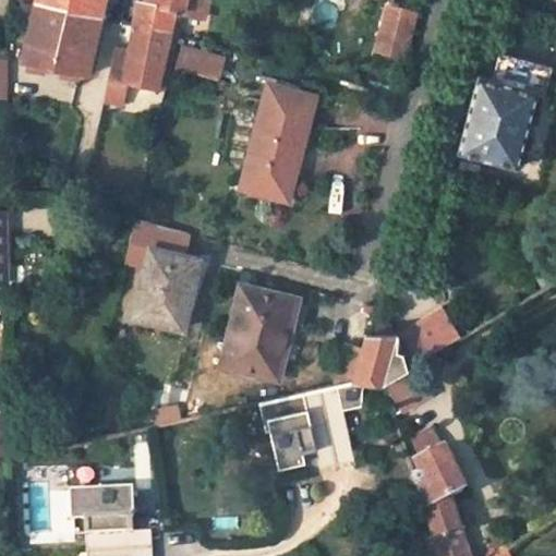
[(38,0),(38,1),(24,61),(87,75),(106,0),(38,0)]
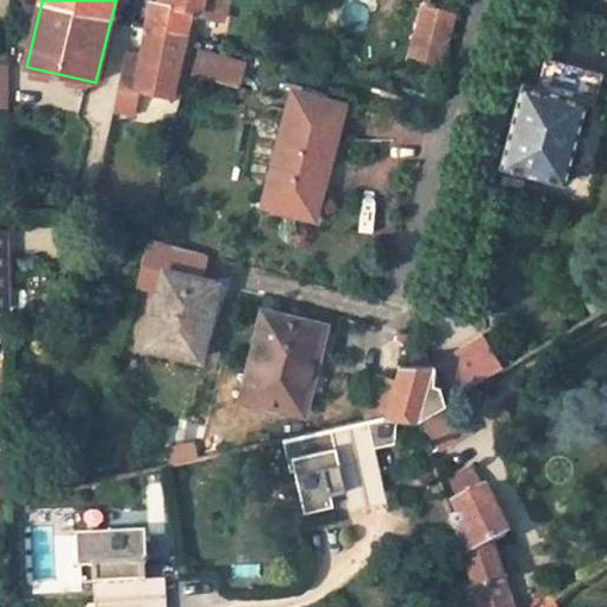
[(224,16),(227,0),(154,0),(143,52),(126,49),(114,106),(135,111),(139,92),(171,100),(192,13),(201,16),(202,11),(224,16)]
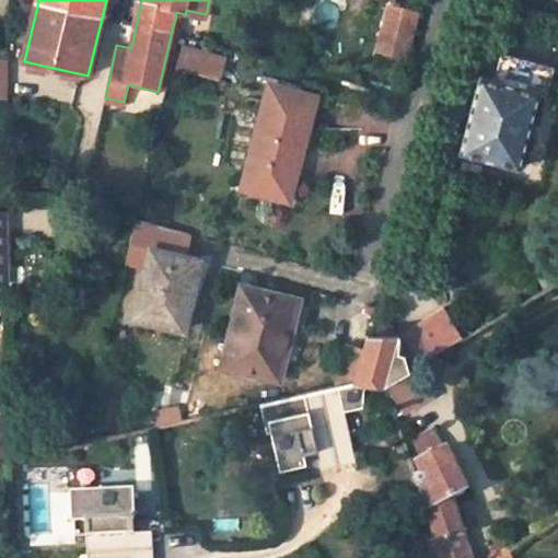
[(407,56),(419,13),(390,4),(378,48),(407,56)]
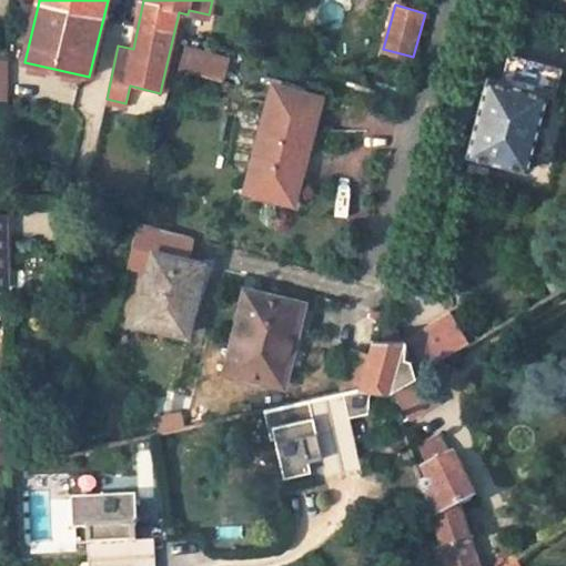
[(229,56),(184,46),(180,64),(224,76),(229,56)]
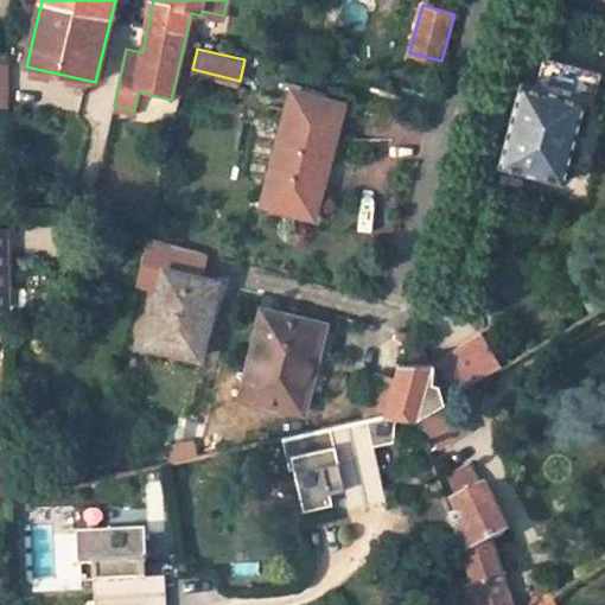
[(521,81),(498,163),(565,182),(587,99),(594,100),(603,71),(545,55),(537,84),(521,81)]
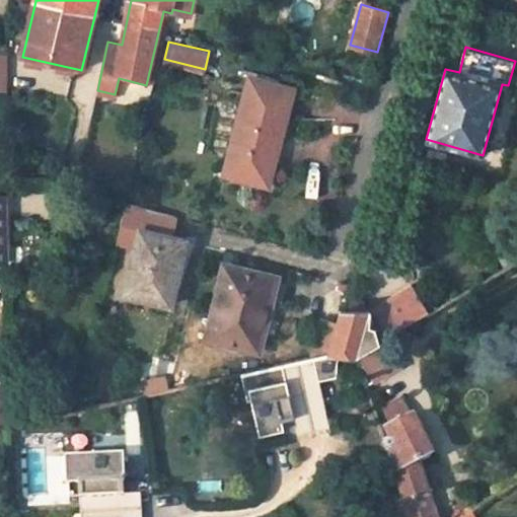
[(10,53),(0,52),(0,88),(11,89),(10,53)]
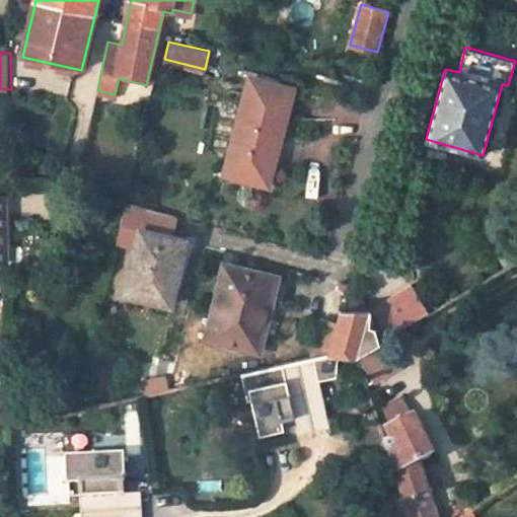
[(293,89),(250,77),(222,170),(266,183),(293,89)]
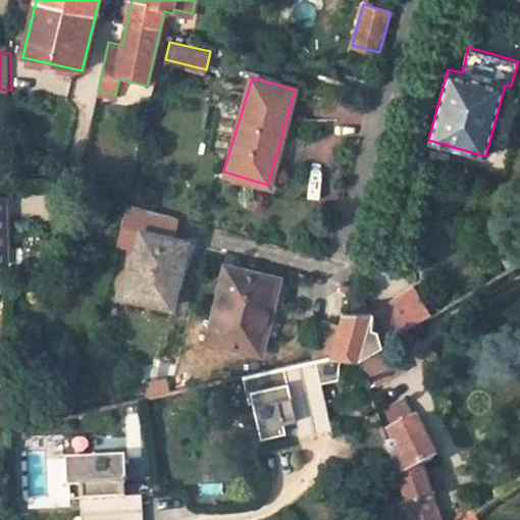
[(174,218),(126,206),(118,241),(138,245),(125,298),(170,308),(182,266),(177,264),(183,243),(169,240),(174,218)]
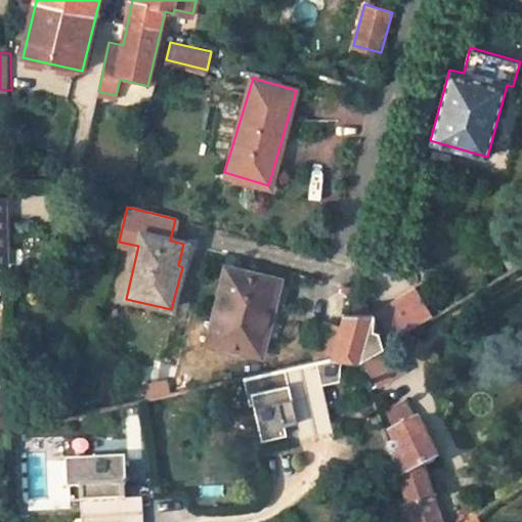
[(0,269),(13,269),(11,209),(0,208),(0,269)]
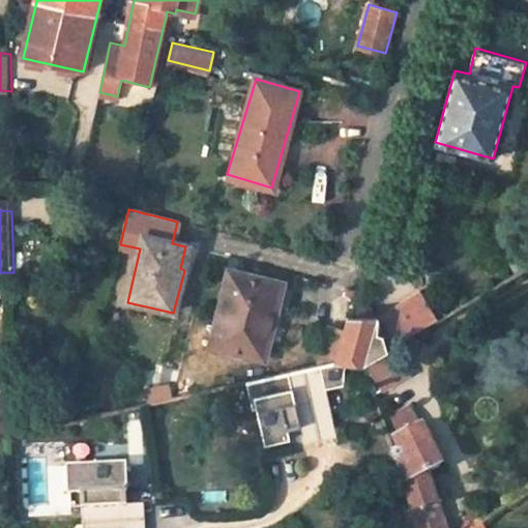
[(224,271),(207,346),(255,356),(258,339),(264,340),(276,285),(224,271)]
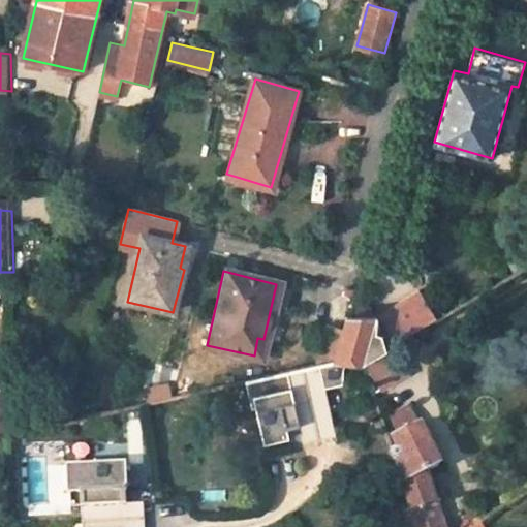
[(421,288),(394,305),(403,336),(436,316),(421,288)]
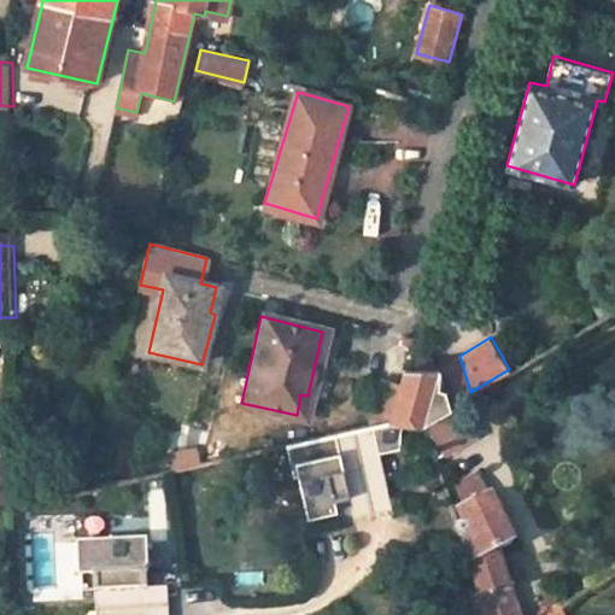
[(470,392),(460,356),(438,368),(450,408),(458,403),(472,394),(470,392)]
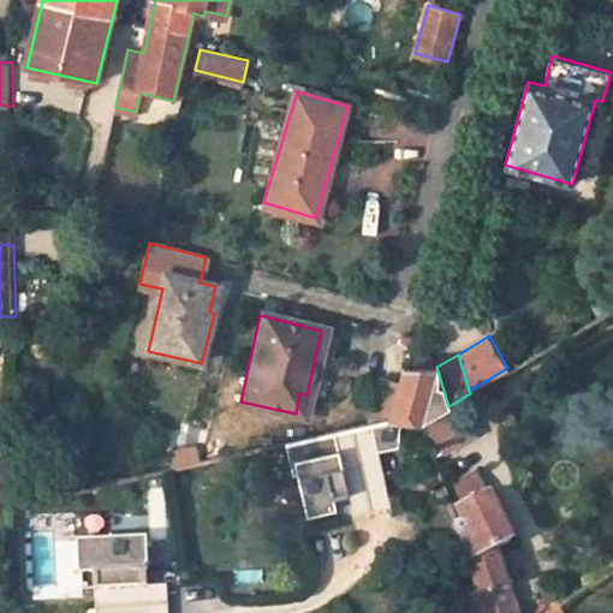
[(422,422),(423,421),(448,406),(436,367),(400,368),(397,385),(390,421),(422,422)]
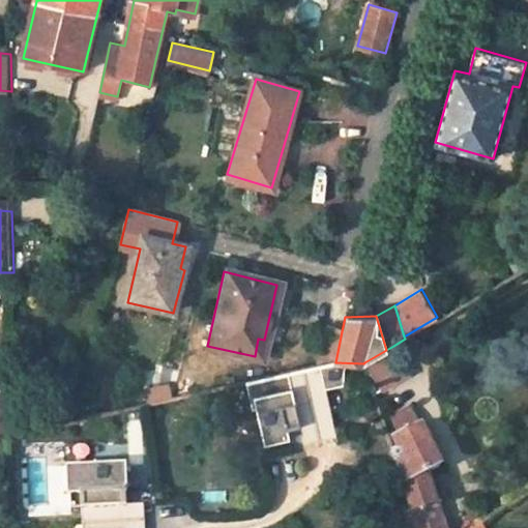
[(342,331),(323,327),(316,368),(330,363),(335,362),(342,331)]
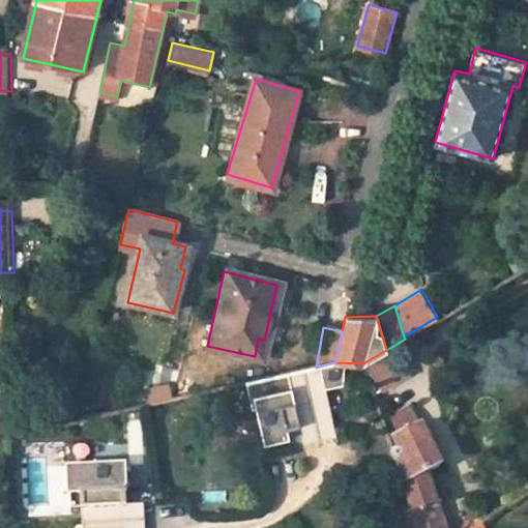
[(409,373),(393,346),(386,350),(364,362),(379,390),(409,373)]
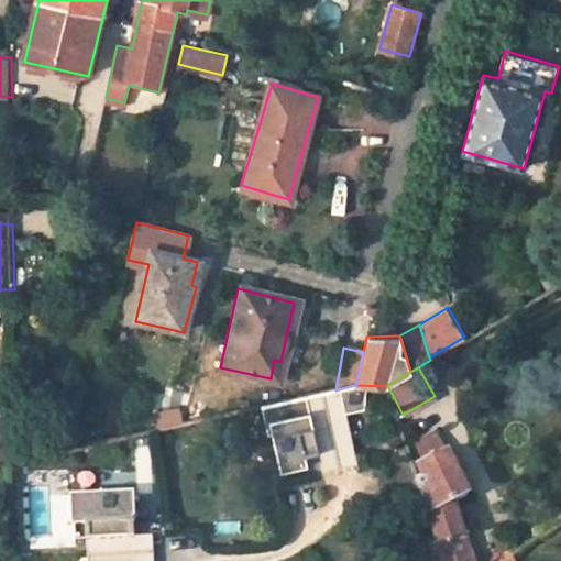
[(356,411),(351,386),(336,391),(316,394),(325,433),(341,430),(338,415),(356,411)]
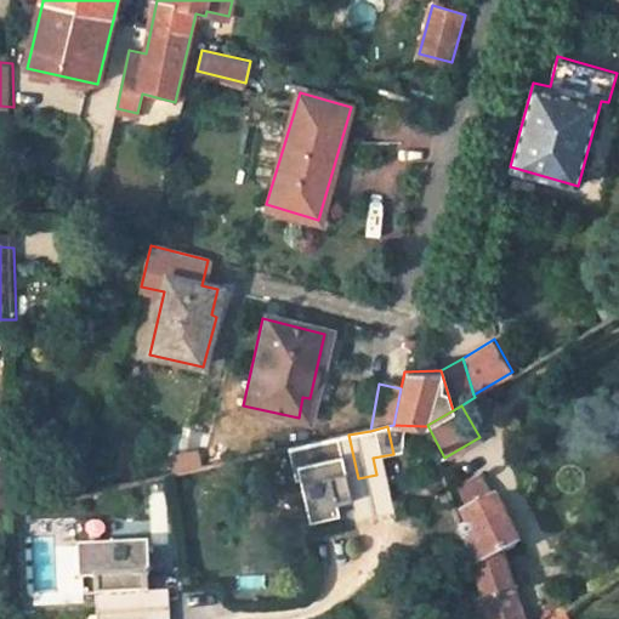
[(358,478),(348,435),(284,449),(290,481),(294,481),(304,522),(334,516),(330,501),(345,498),(341,482),(358,478)]
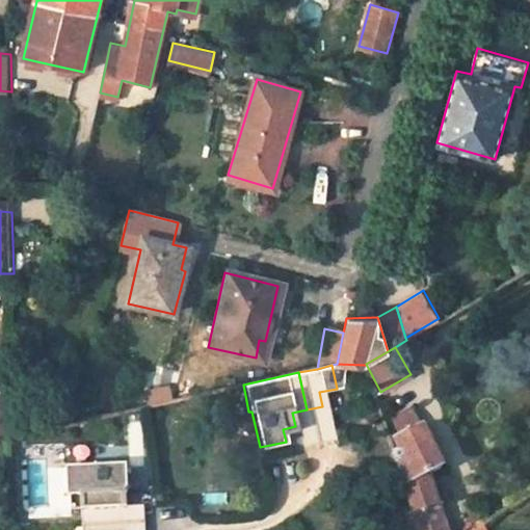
[(307,409),(313,435),(328,432),(322,406),(307,409)]
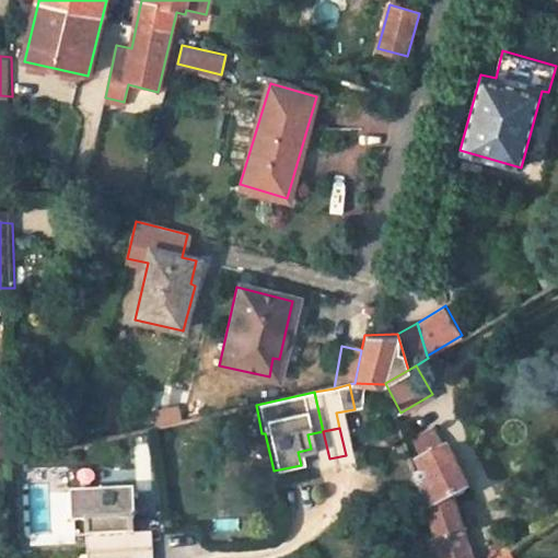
[(323,431),(307,434),(311,449),(314,462),(329,458),(323,431)]
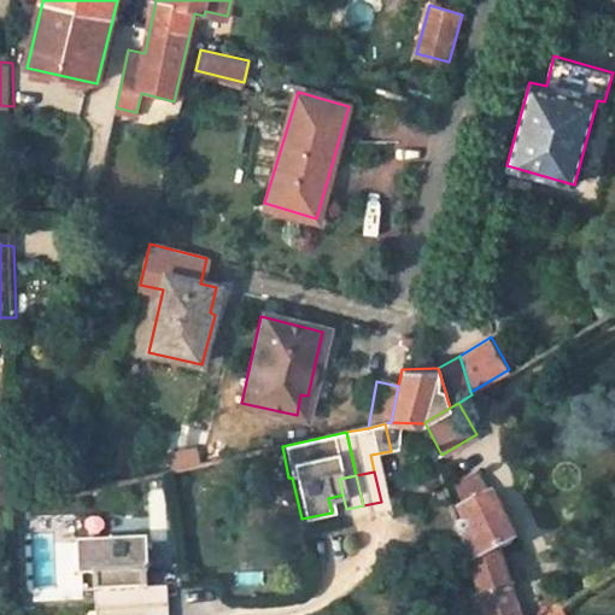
[(462,527),(488,614),(526,614),(505,550),(519,543),(496,492),(466,510),(469,523),(462,527)]
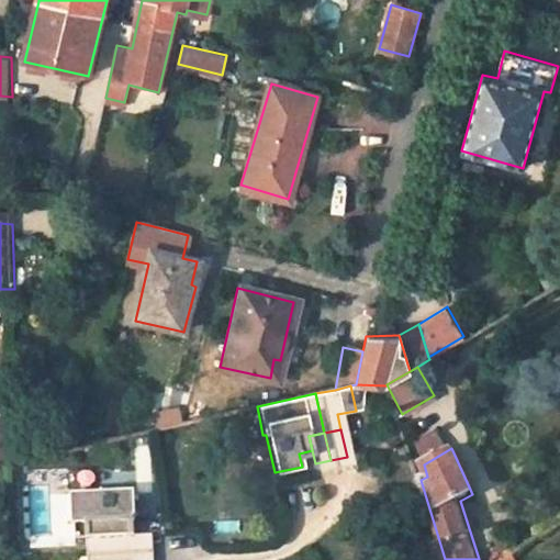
[(87,536),(88,553),(122,551),(121,521),(136,521),(134,489),(70,492),(73,523),(76,523),(76,537),(87,536)]
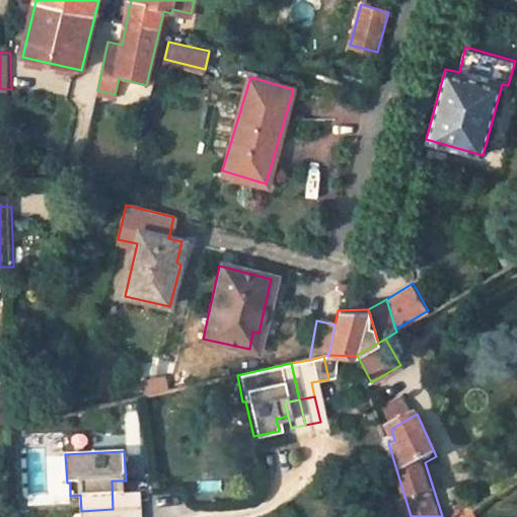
[(138,479),(126,481),(112,481),(113,509),(140,508),(138,479)]
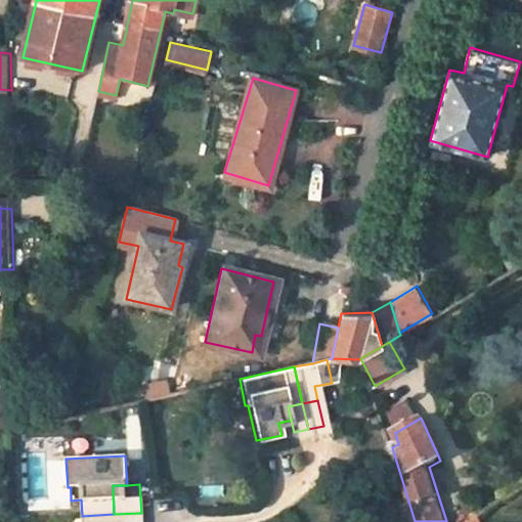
[(114,521),(141,521),(141,513),(114,514),(114,521)]
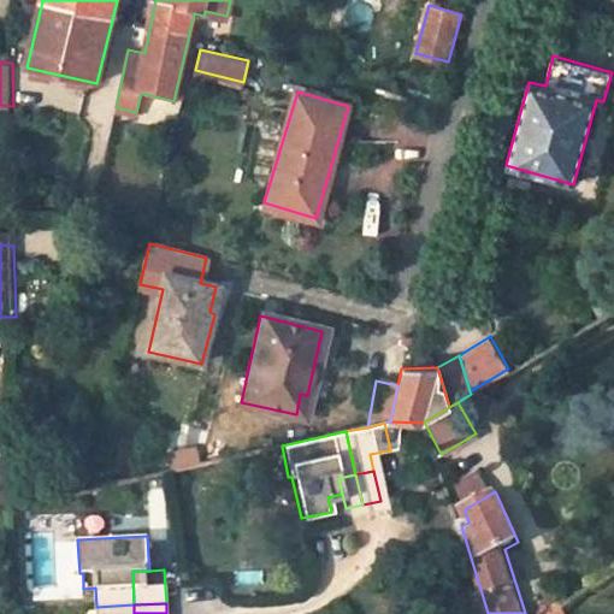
All buildings are outlined.
